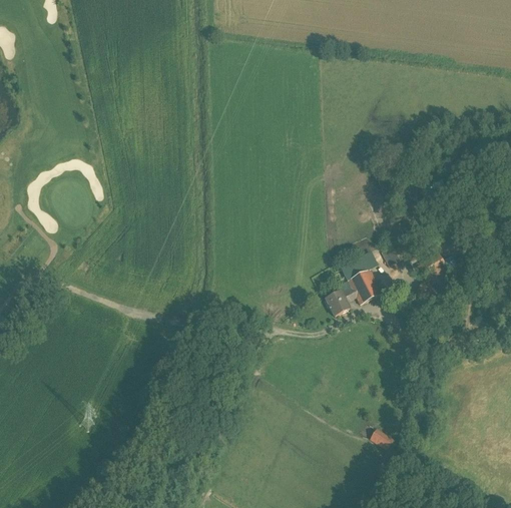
[(411,238),(393,247),(398,259),(416,249),(411,238)]
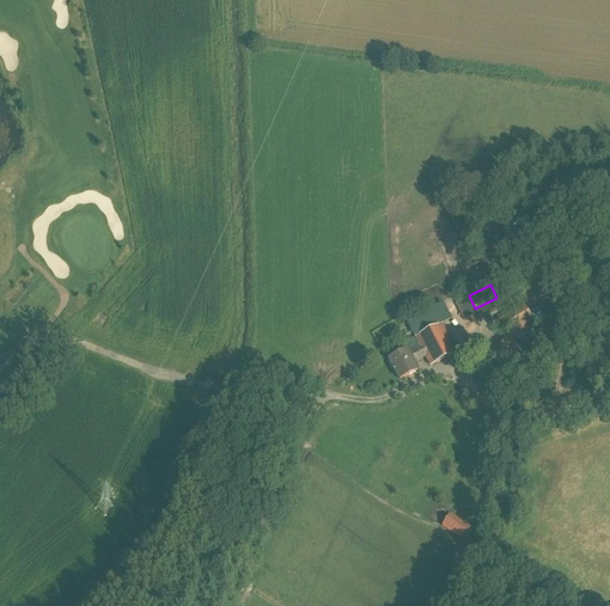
[(469,295),(467,292),(453,299),(462,316),(475,308),(469,295)]
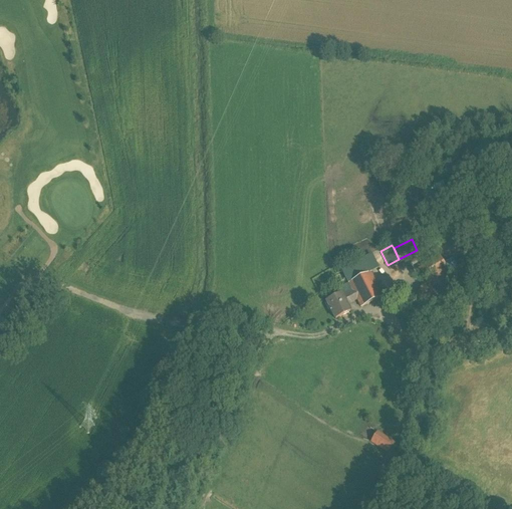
[(450,273),(441,253),(425,261),(434,280),(450,273)]
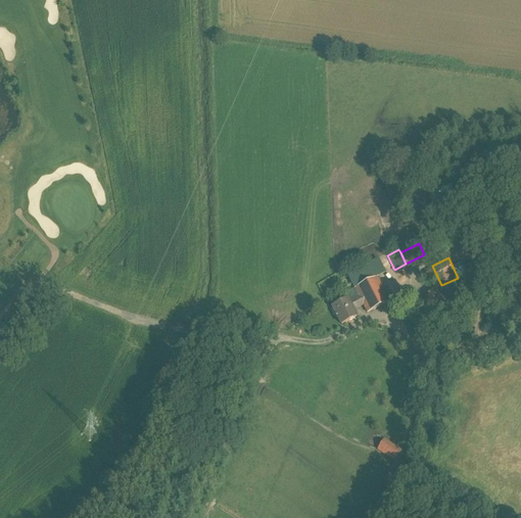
[(375,274),(353,285),(358,293),(362,300),(366,309),(388,298),(375,274)]
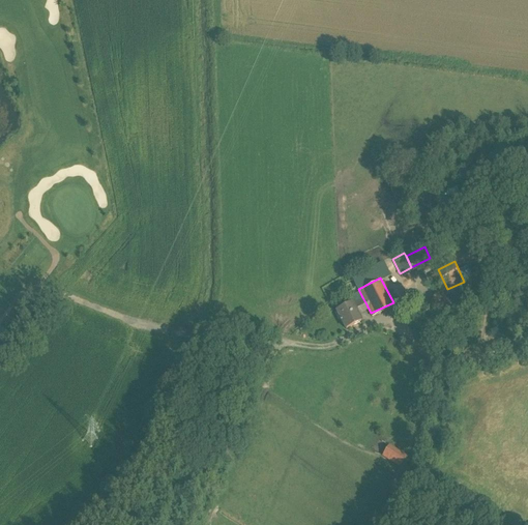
[(350,299),(334,308),(345,325),(359,318),(355,310),(367,304),(362,297),(351,302),(350,299)]
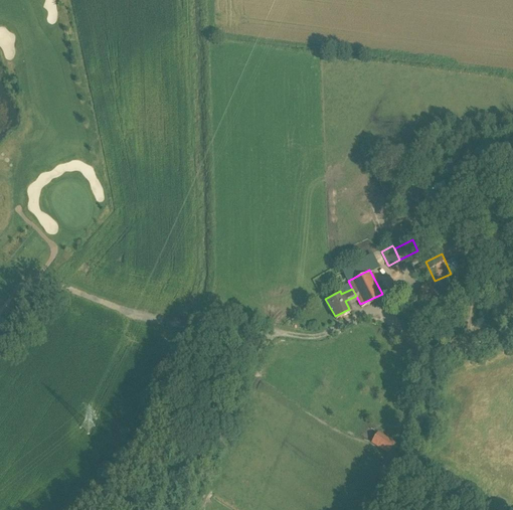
[(393,441),(375,429),(369,439),(387,450),(393,441)]
